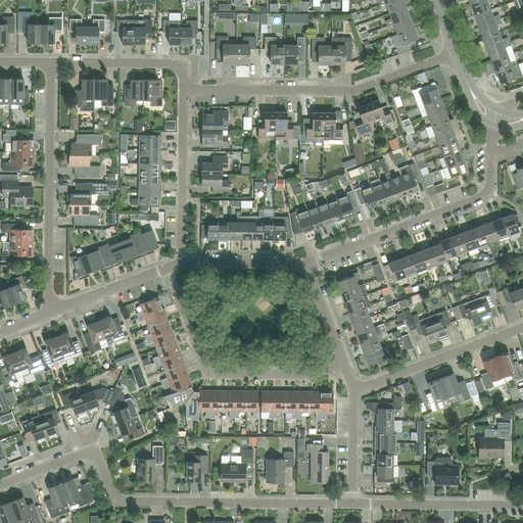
[(389,14),(406,7),(402,0),(394,0),(385,4),(389,14)]
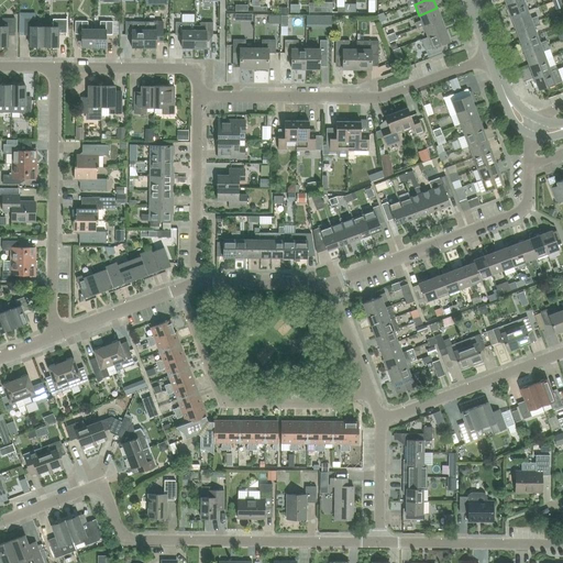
[(510,18),(528,11),(525,3),(531,1),(530,0),(519,0),(506,6),(510,18)]
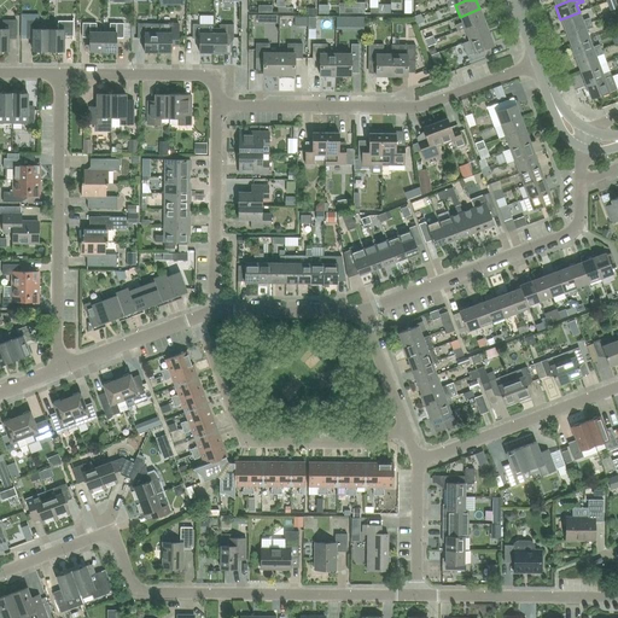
[(610,0),(606,1),(610,11),(617,9),(614,0),(610,0)]
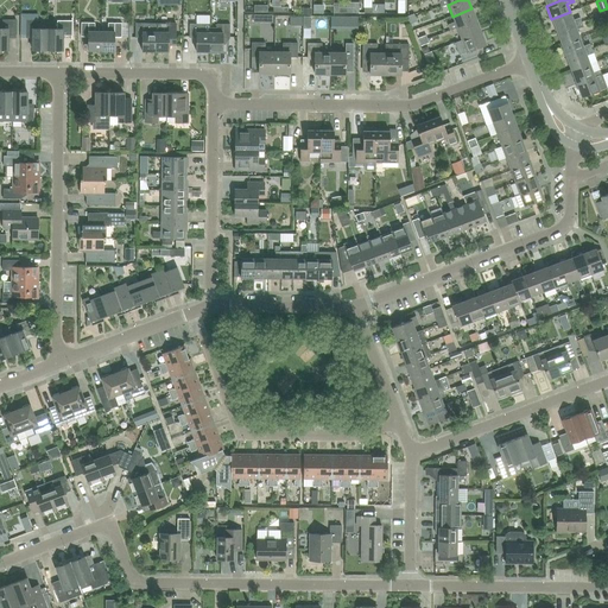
[(346,7),(339,7),(339,4),(333,4),(333,13),(346,13),(346,7)]
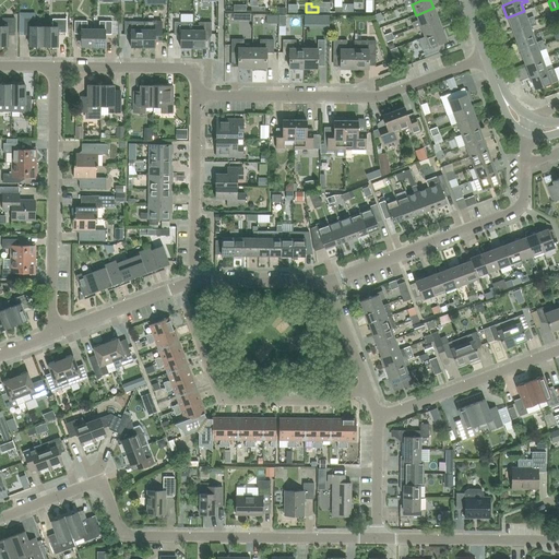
[(414,28),(420,26),(438,19),(433,8),(416,15),(418,21),(412,23),(414,28)]
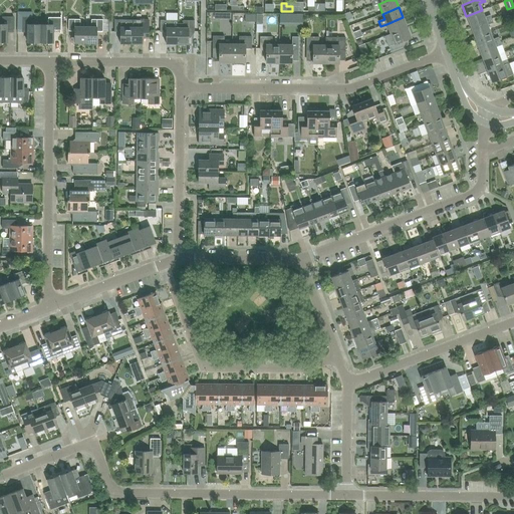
[(470,27),(492,19),(490,15),(484,17),(482,10),(466,16),(470,27)]
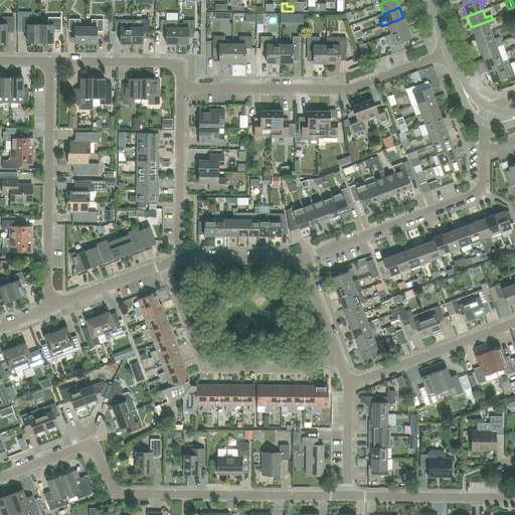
[(2,24),(0,24),(0,42),(6,42),(6,29),(13,30),(13,17),(2,17),(2,24)]
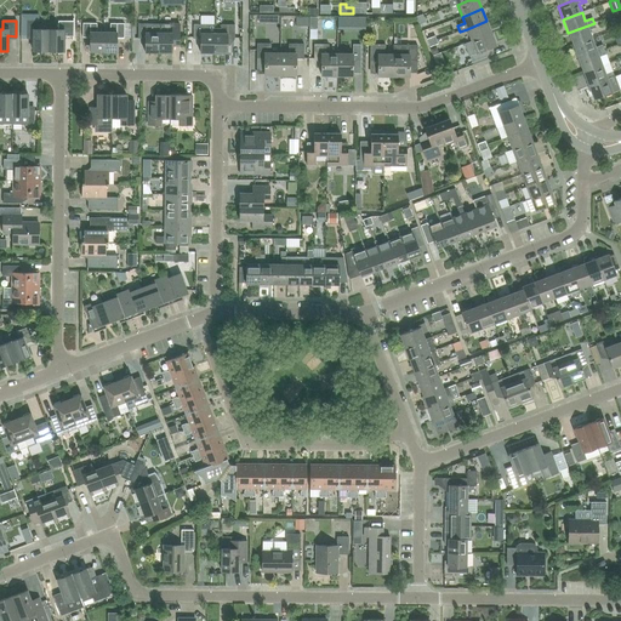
[(49,51),(49,29),(39,29),(39,21),(27,21),(27,36),(33,36),(33,51),(49,51)]
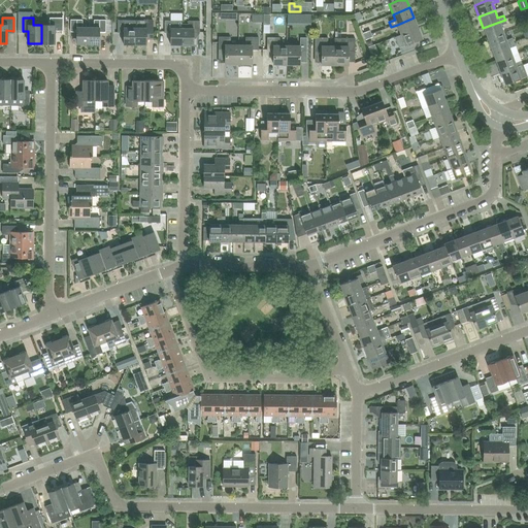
[(41,25),(41,43),(54,44),(54,31),(60,31),(60,18),(50,18),(50,26),(41,25)]
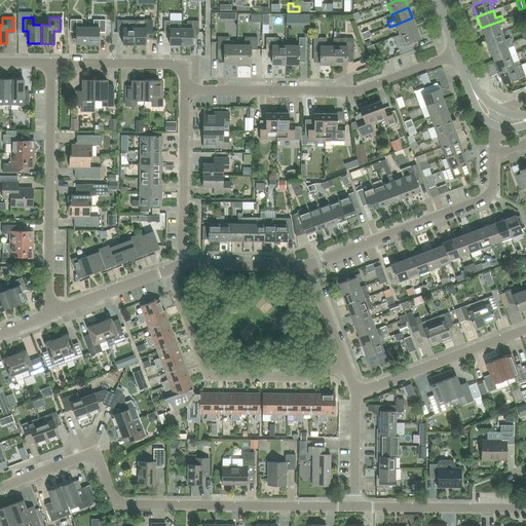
[(393,37),(416,29),(412,17),(396,25),(399,35),(393,37)]
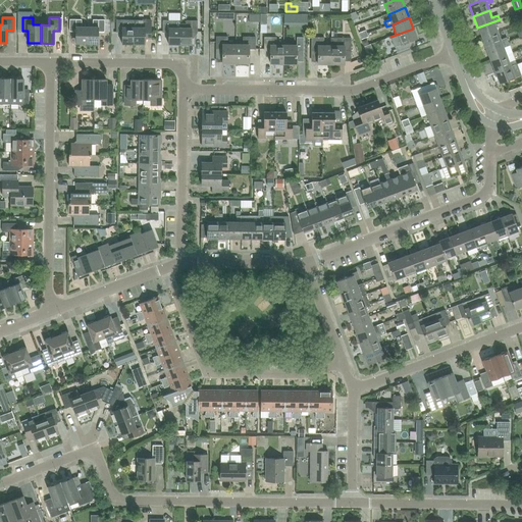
[(87,44),(87,28),(81,28),(81,19),(69,19),(69,32),(75,32),(75,44),(87,44)]
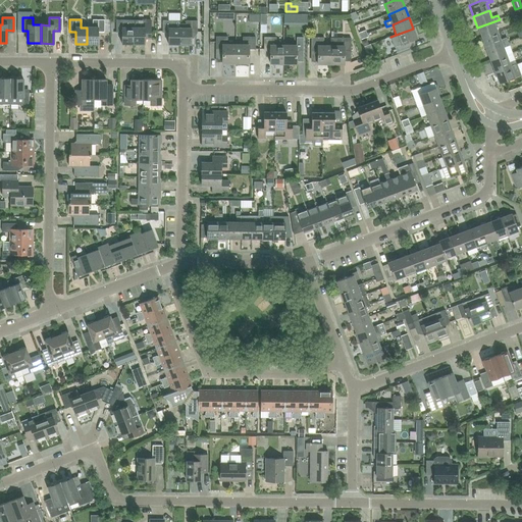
[(87,28),(87,44),(98,44),(98,33),(104,33),(104,20),(92,19),(92,28),(87,28)]
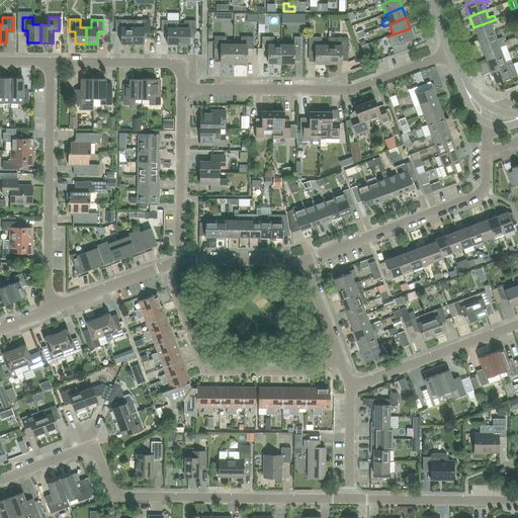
[(479,38),(494,32),(491,25),(497,23),(496,19),(473,27),(479,38)]
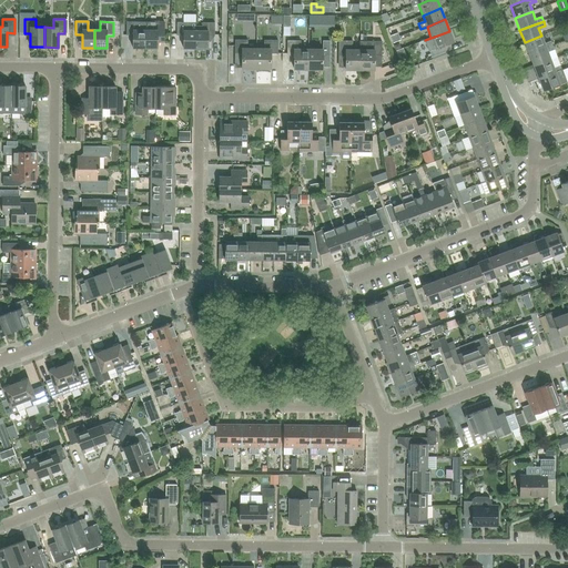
[(144,22),(133,22),(125,22),(125,36),(132,36),(132,48),(144,48),(144,22)]
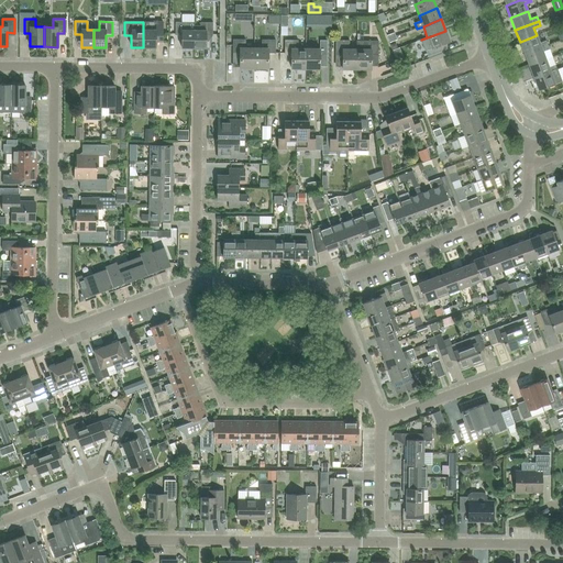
[(163,22),(155,22),(143,22),(143,47),(155,48),(155,35),(162,35),(163,22)]
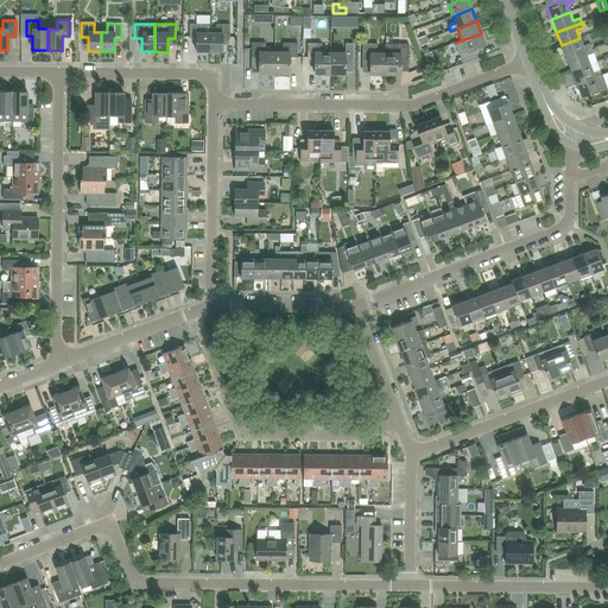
[(209,33),(203,33),(203,24),(189,24),(189,38),(196,38),(196,52),(209,52),(209,33)]
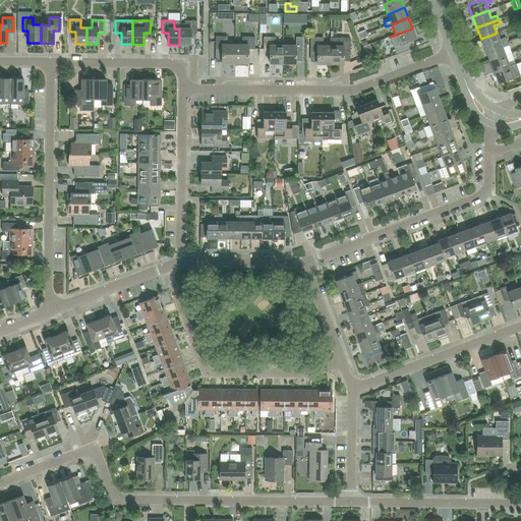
[(179,29),(179,45),(190,45),(190,33),(196,34),(196,21),(185,20),(185,23),(179,23),(179,29)]
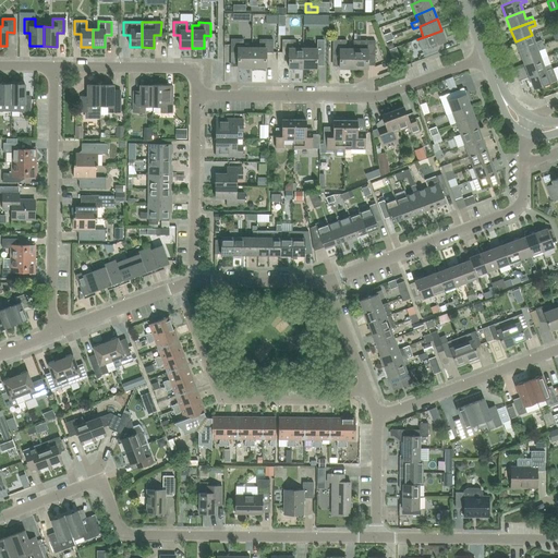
[(278,27),(277,38),(287,38),(287,28),(278,27)]
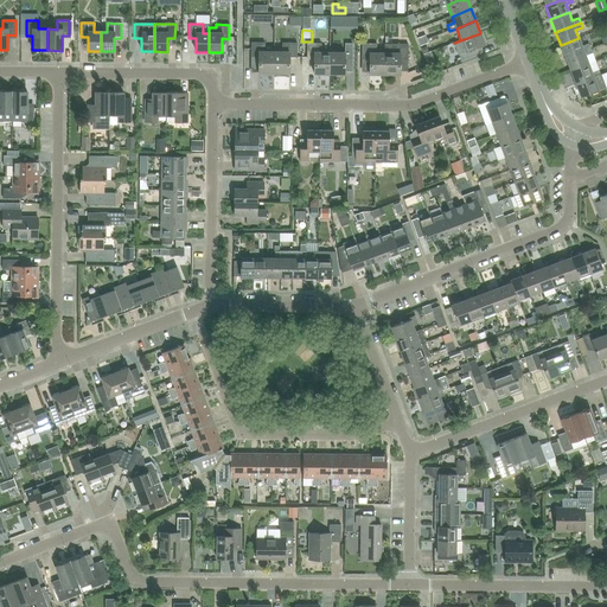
[(454,43),(458,55),(461,62),(475,56),(473,50),(485,45),(480,33),(454,43)]
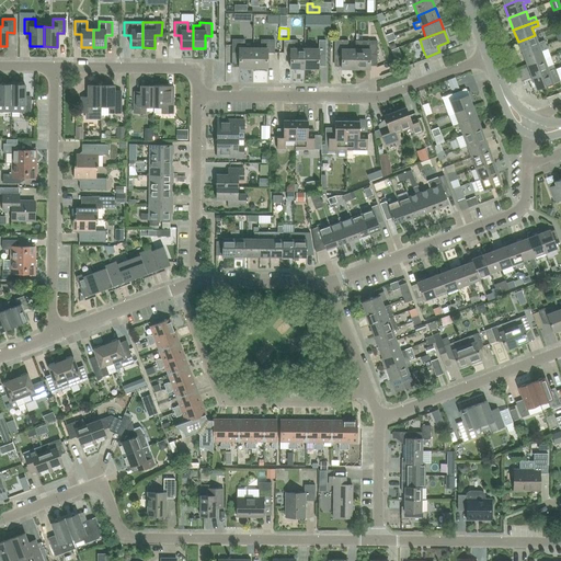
[(523,54),(546,45),(544,41),(538,43),(535,35),(518,42),(523,54)]
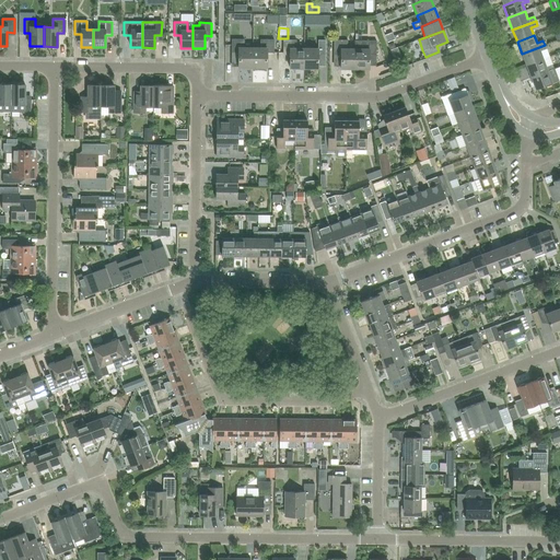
[(253,68),(253,47),(238,47),(238,39),(232,39),(231,53),(238,53),(238,68),(253,68)]
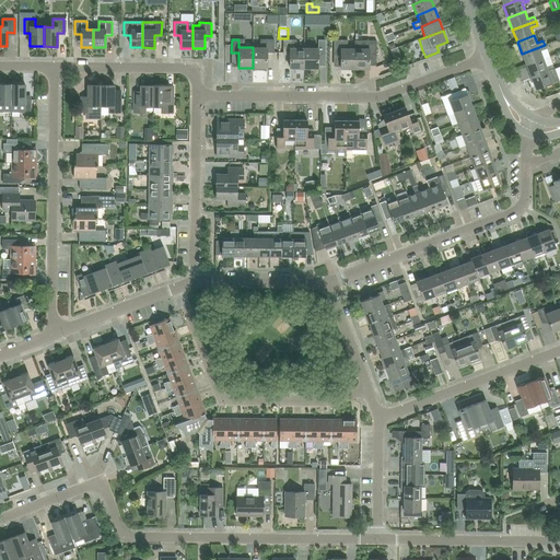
[(253,47),(253,68),(267,68),(267,54),(273,54),(273,39),(267,39),(267,47),(253,47)]
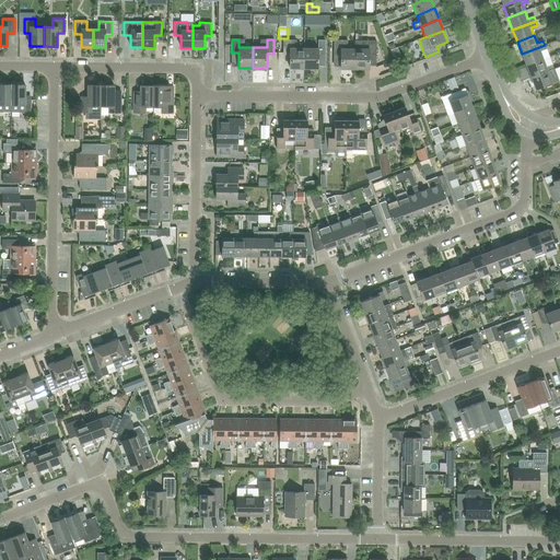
[(304,68),(304,49),(296,49),(296,41),(283,39),(282,54),(290,54),(290,68),(304,68)]
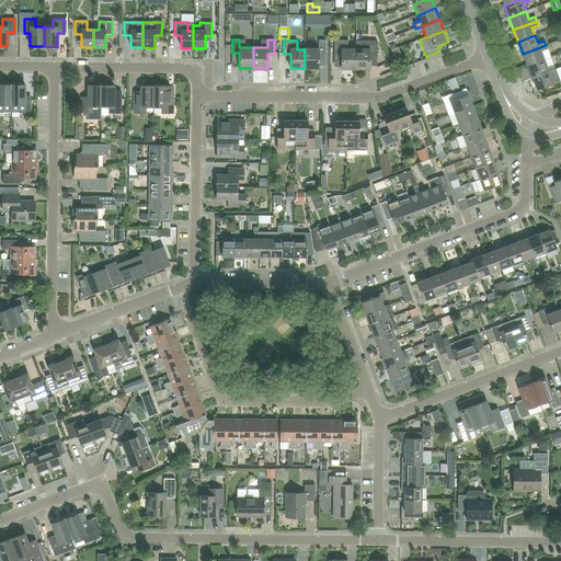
[(305,49),(305,68),(319,68),(319,54),(325,54),(325,41),(319,41),(319,49),(305,49)]
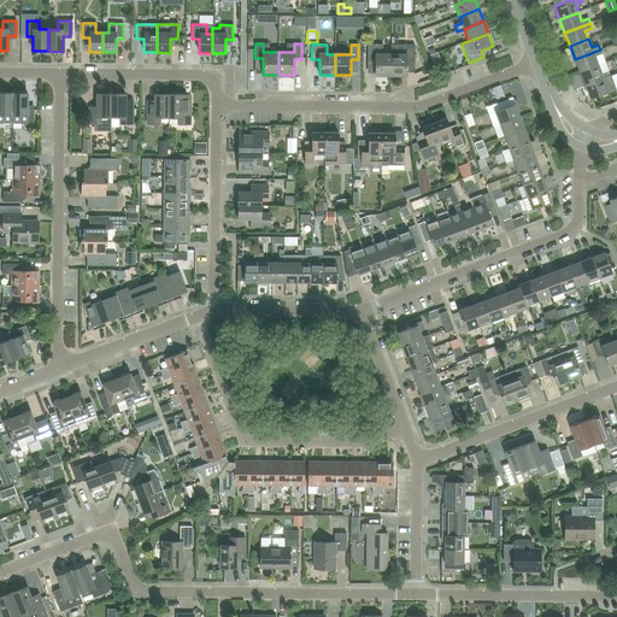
[(391,54),(382,54),(382,45),(368,45),(368,59),(375,59),(375,76),(391,76),(391,54)]
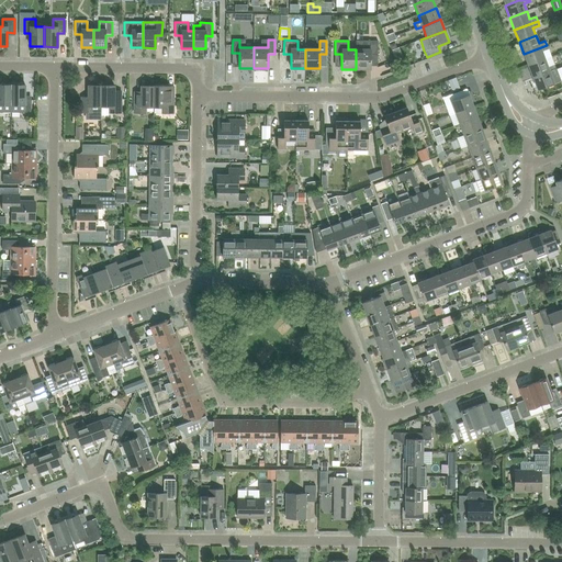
[(356,49),(356,69),(370,69),(370,55),(378,55),(378,41),(370,41),(370,42),(356,42),(356,49)]
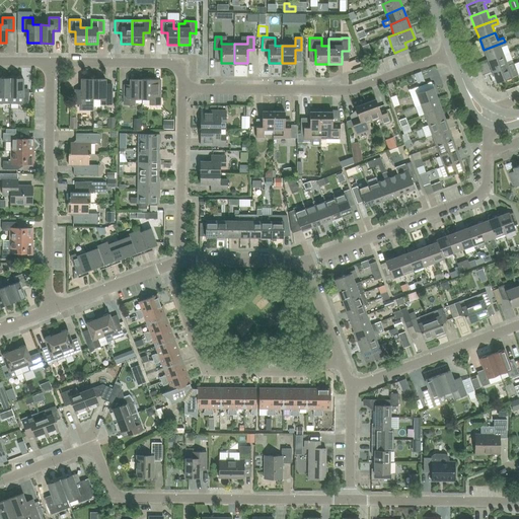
[(488,61),(503,55),(501,48),(506,46),(505,42),(484,50),(488,61)]
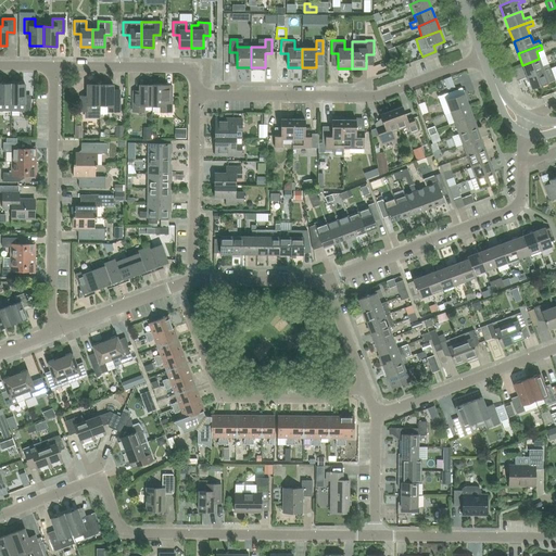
[(527,77),(550,68),(548,64),(542,66),(539,59),(522,65),(527,77)]
